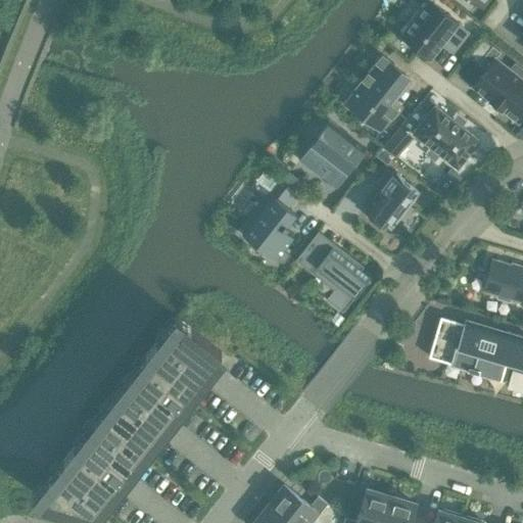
[(408,22),(410,25),(400,36),(429,58),(441,43),(453,52),(469,31),(430,0),(428,0),(420,10),(418,9),(417,10),(419,12),(411,22),(408,20),(408,22)]
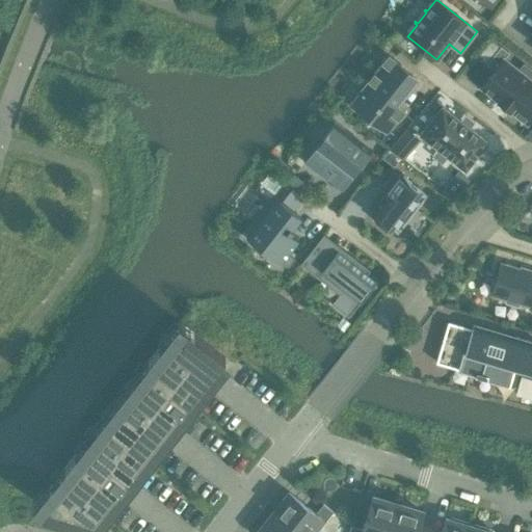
[(508,52),(500,46),(486,64),(494,70),(480,87),(526,123),(531,115),(531,71),(523,63),(519,70),(503,58),(508,52)]
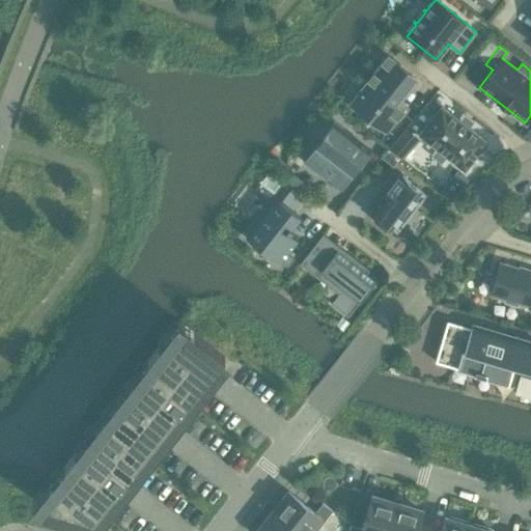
[(388,55),(362,87),(351,103),(386,130),(401,110),(394,104),(416,78),(388,55)]
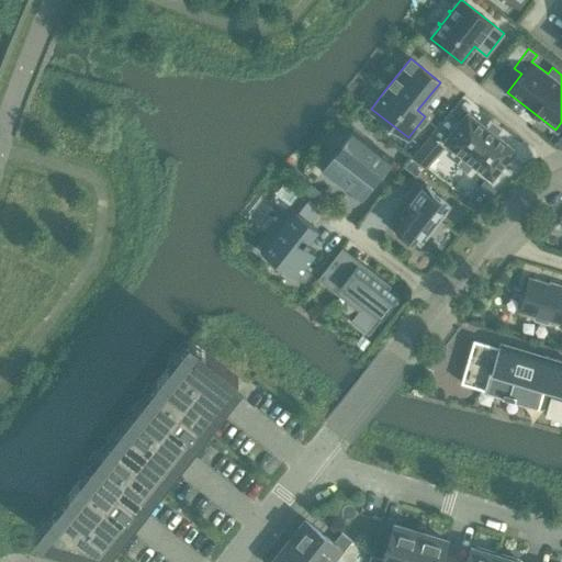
[(444,142),(491,180),(514,150),(467,112),(444,142)]
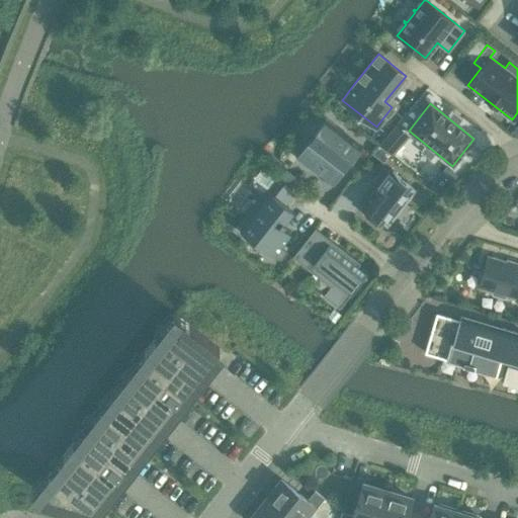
[(326,118),(298,154),(326,175),(334,181),(341,173),(361,146),(326,118)]
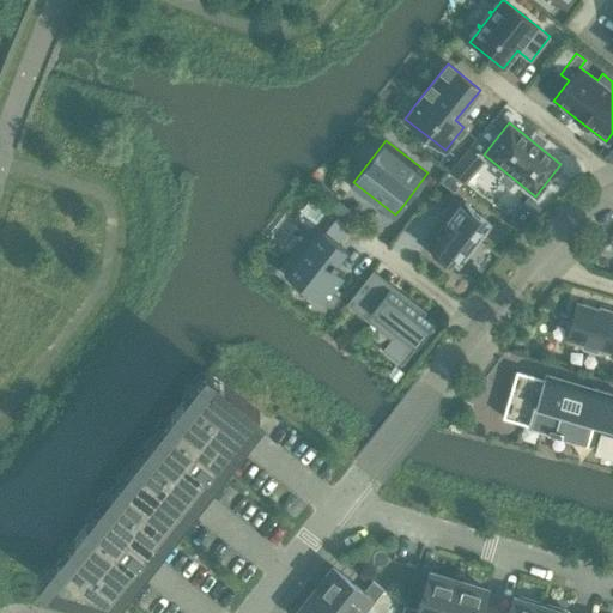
[(467,153),(453,171),(462,180),(477,162),(467,153)]
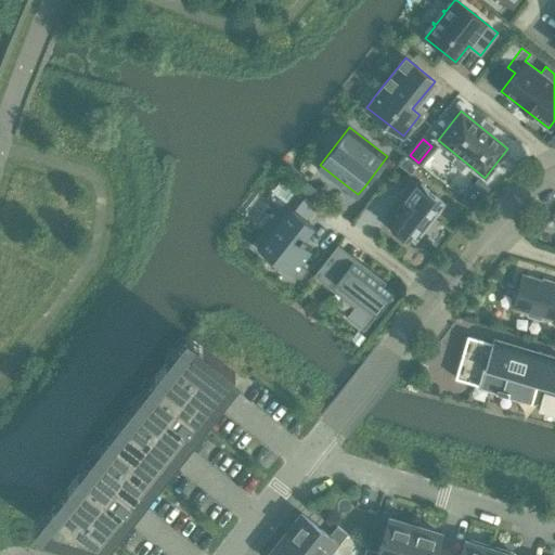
[(416,164),(405,155),(399,163),(411,172),(416,164)]
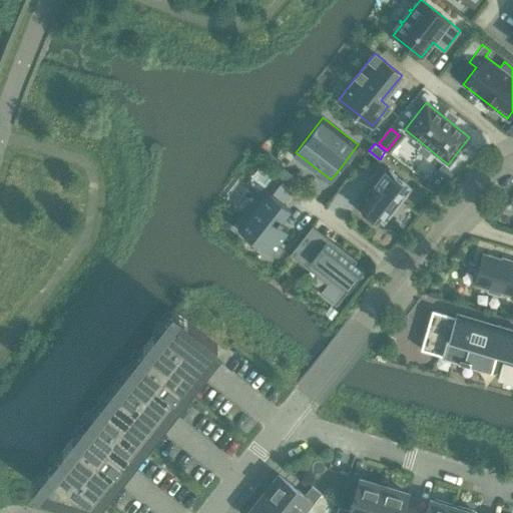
[(297,179),(282,167),(277,174),(292,186),(297,179)]
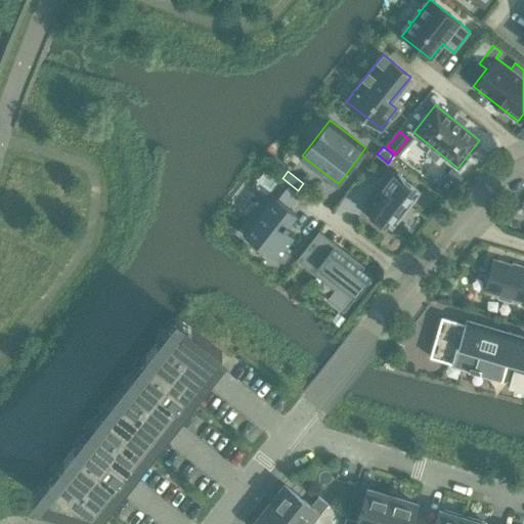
[(393,171),(364,208),(368,211),(365,215),(379,225),(382,221),(391,228),(420,191),(393,171)]
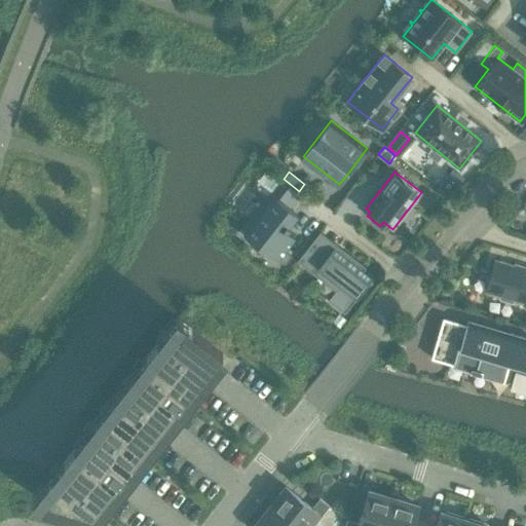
[(298,214),(273,194),(243,233),(277,260),(295,237),(286,229),(298,214)]
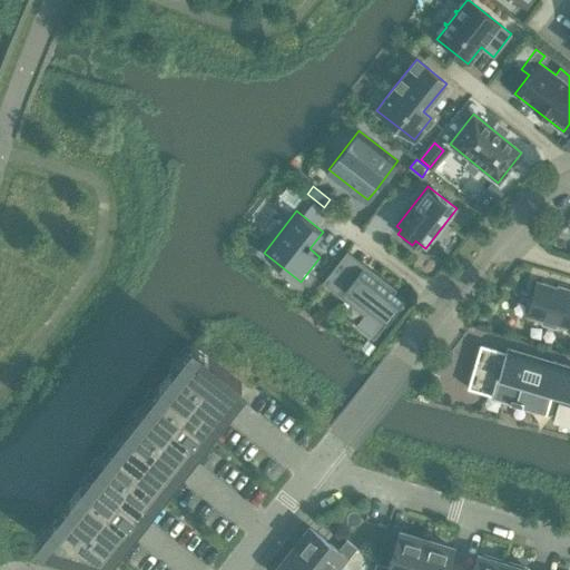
[(355,273),(337,259),(321,282),(340,296),(345,290),(367,307),(354,324),(372,338),(403,300),(393,292),(395,288),(372,269),(369,273),(361,266),(355,273)]
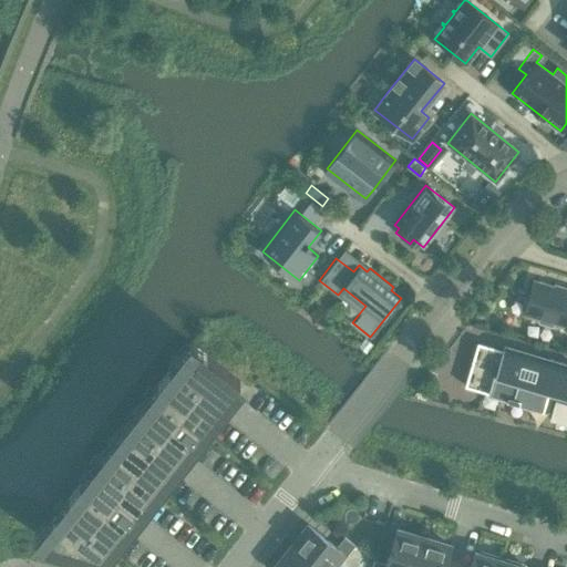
[(562,290),(533,281),(524,312),(538,317),(537,319),(539,322),(550,326),(554,325),(554,322),(566,326),(566,289),(562,289),(562,290)]
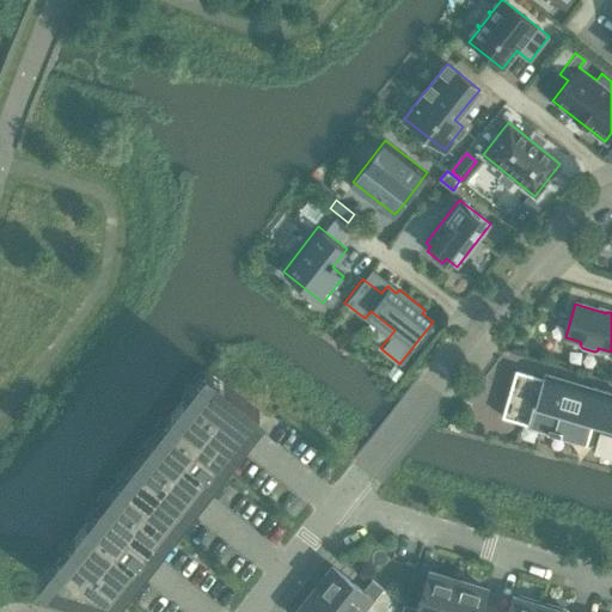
[(41,577),(110,599),(265,402),(213,360),(41,577)]
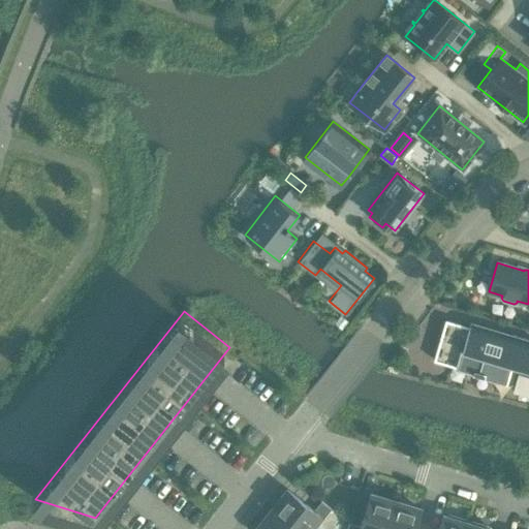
[(502,336),(445,318),(433,359),(510,382),(517,364),(528,367),(528,338),(504,331),(502,336)]
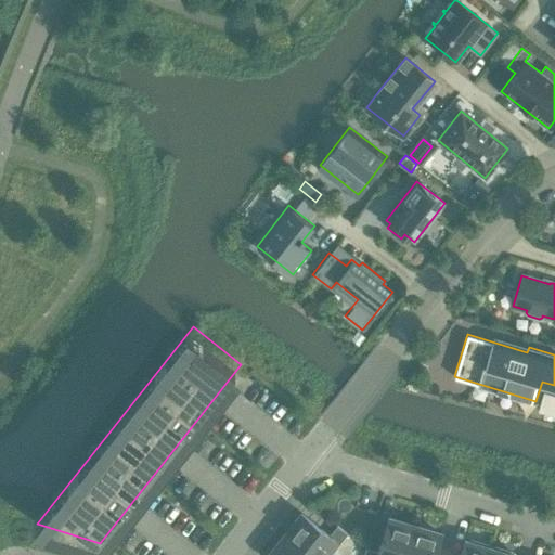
[(328,534),(301,513),(284,534),(310,554),(330,554),(339,543),(347,533),(337,525),(328,534)]
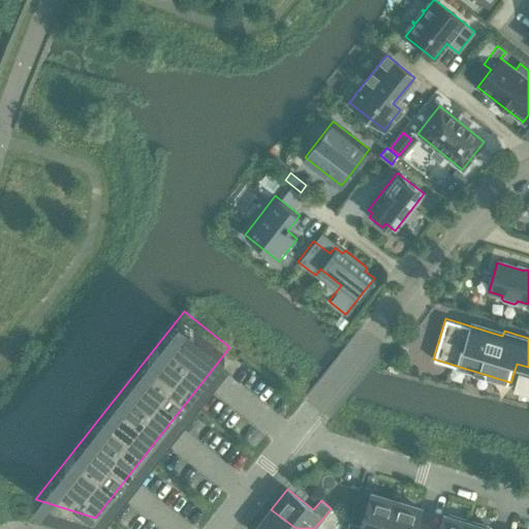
[(386,528),(395,501),(370,494),(361,526),(348,523),(346,528),(386,528)]
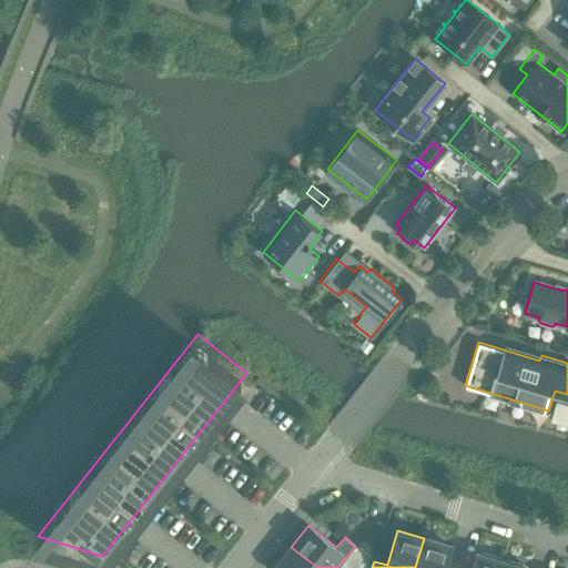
[(424,538),(415,567),(444,567),(450,546),(424,538)]
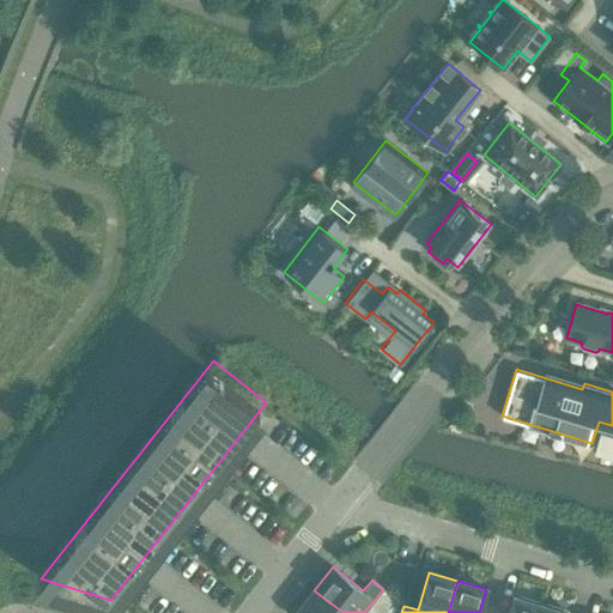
[(343,612),(314,590),(296,612),(343,612)]
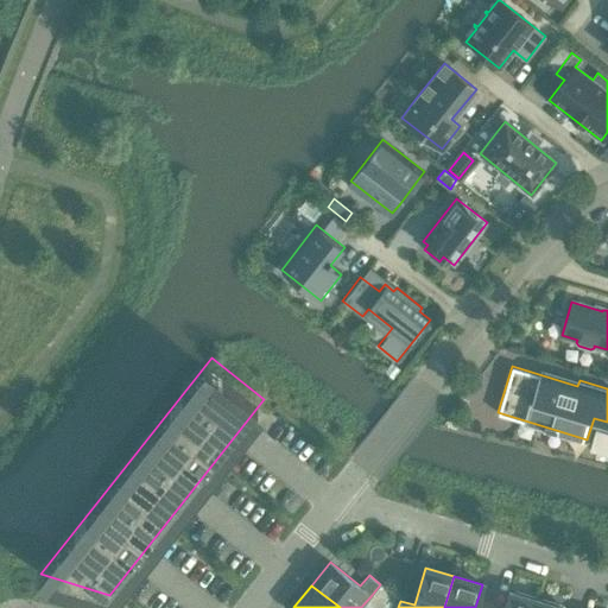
[(534,607),(537,601),(533,600),(534,597),(515,591),(514,594),(508,593),(504,607),(534,607)]
